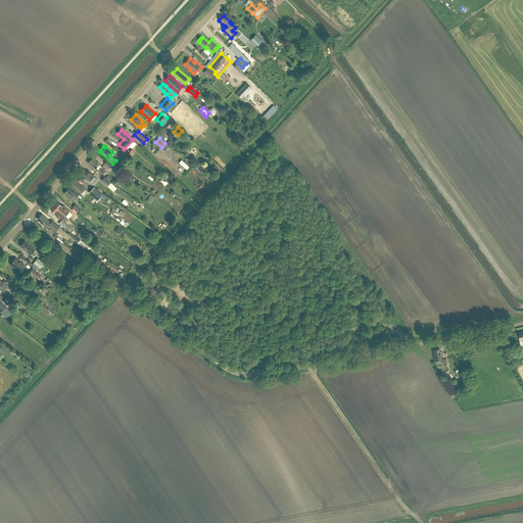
[(105,170),(101,167),(102,167),(99,164),(99,163),(93,158),(89,162),(96,169),(96,168),(99,170),(102,174),(105,170)]
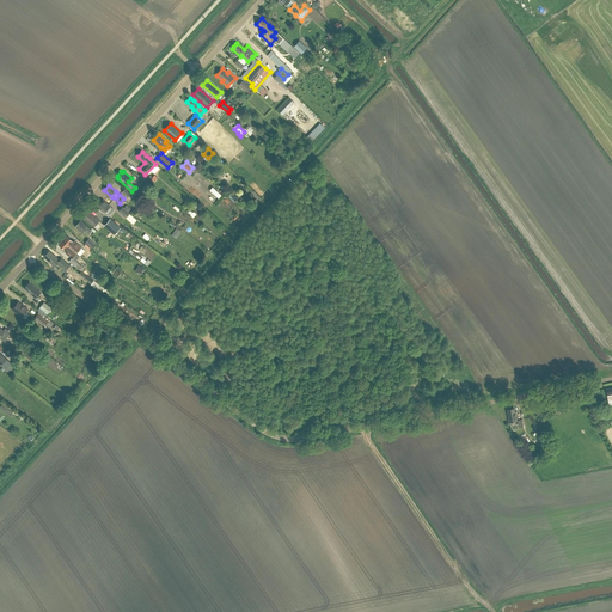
[(213,187),(209,190),(219,199),(221,195),(213,187)]
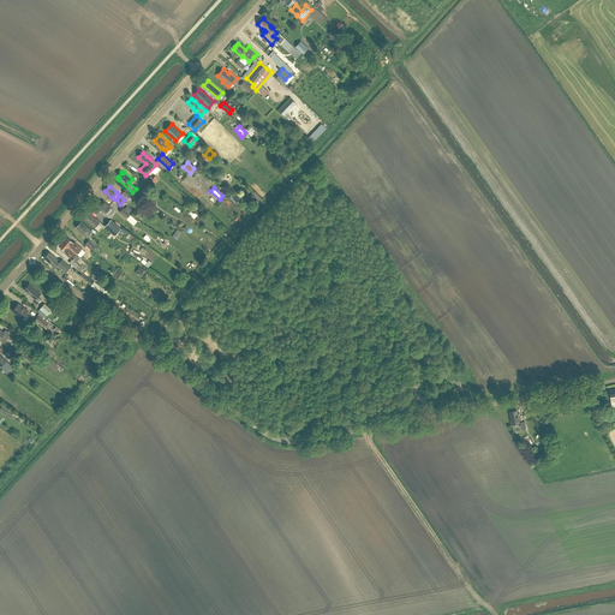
[(102,202),(97,198),(94,204),(100,210),(105,215),(108,210),(107,210),(111,207),(103,201),(102,202)]
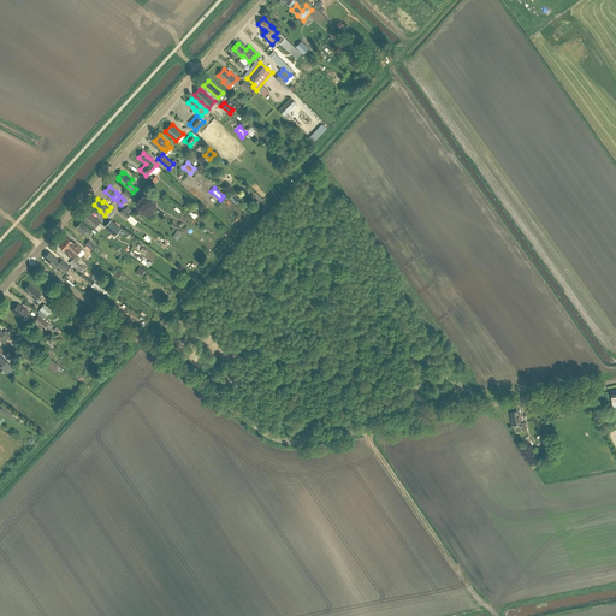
[(126,219),(130,214),(124,208),(120,213),(126,219)]
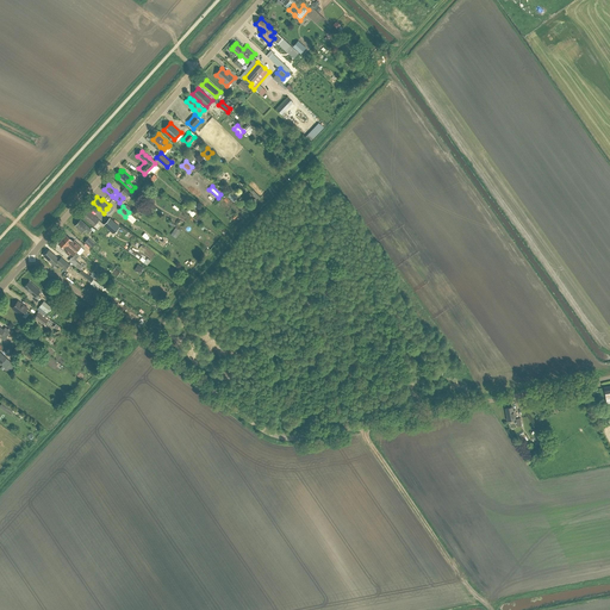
[(94,225),(100,219),(87,209),(82,216),(91,224),(92,223),(94,225)]
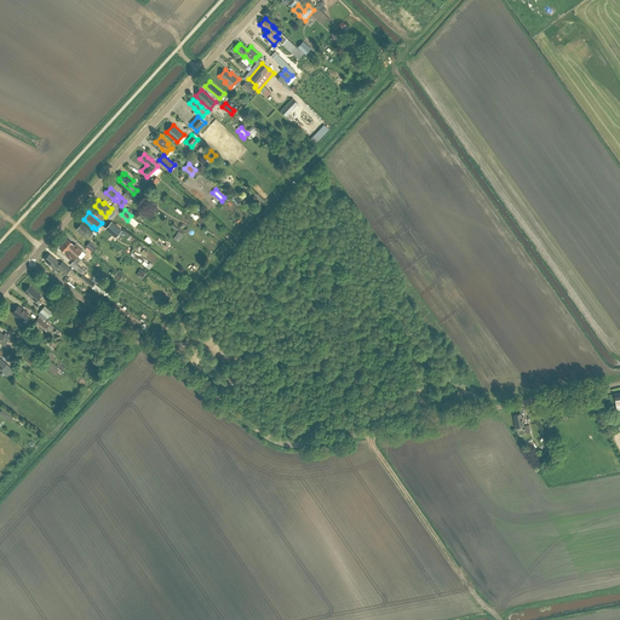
[(105,229),(113,235),(119,228),(112,222),(105,229)]
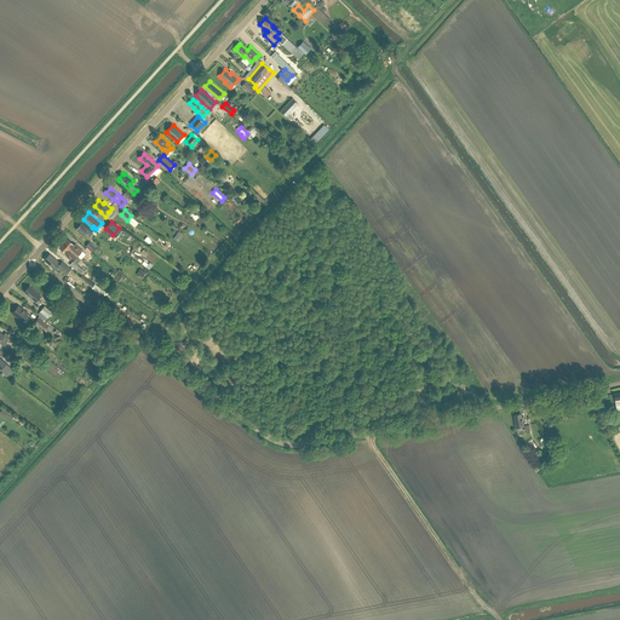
[(90,237),(93,234),(90,230),(82,223),(76,230),(84,236),(86,234),(90,237)]
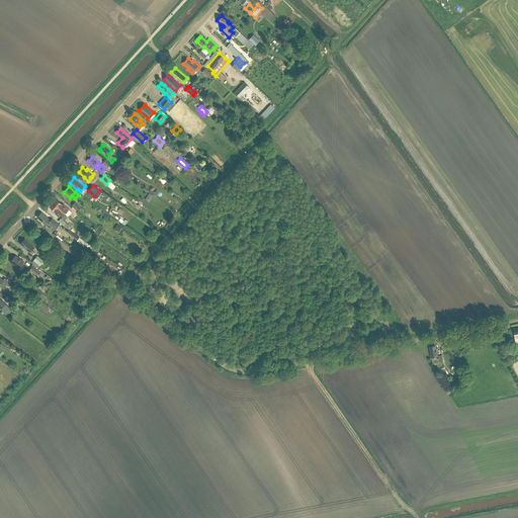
[(53,203),(59,208),(65,213),(69,209),(63,204),(62,204),(56,199),(53,203)]
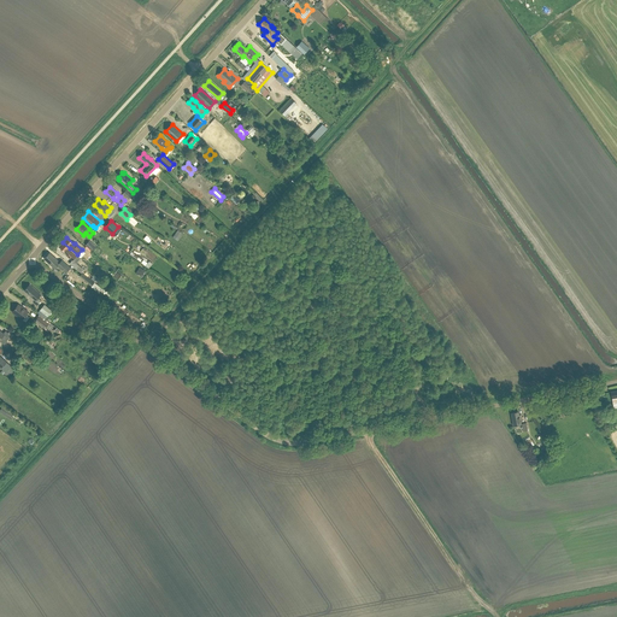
[(92,251),(97,246),(89,240),(86,245),(92,251)]
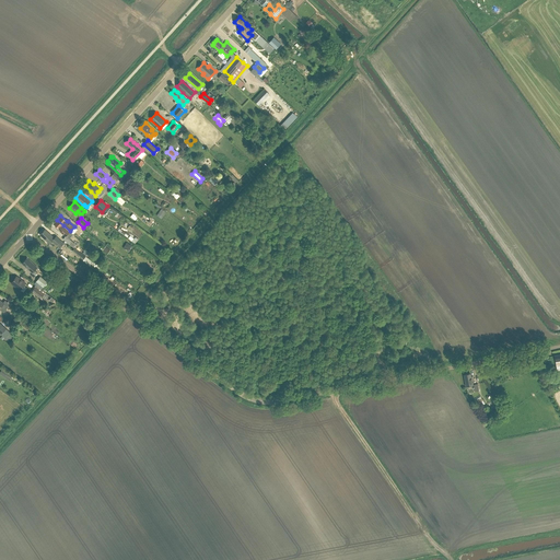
[(69,232),(63,226),(63,225),(57,220),(54,223),(60,230),(59,230),(66,236),(69,232)]
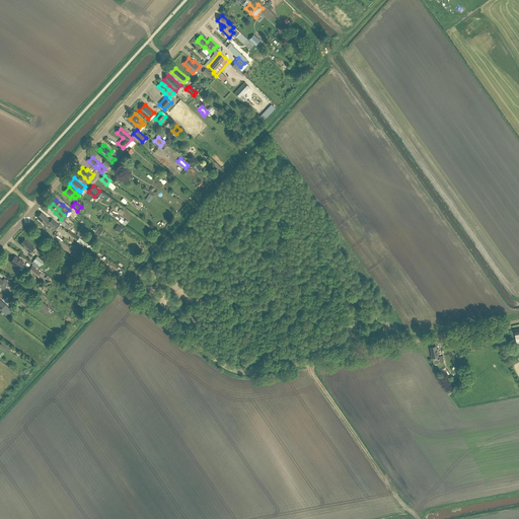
[(48,223),(55,229),(59,225),(52,219),(51,220),(42,213),(36,218),(46,226),(48,223)]
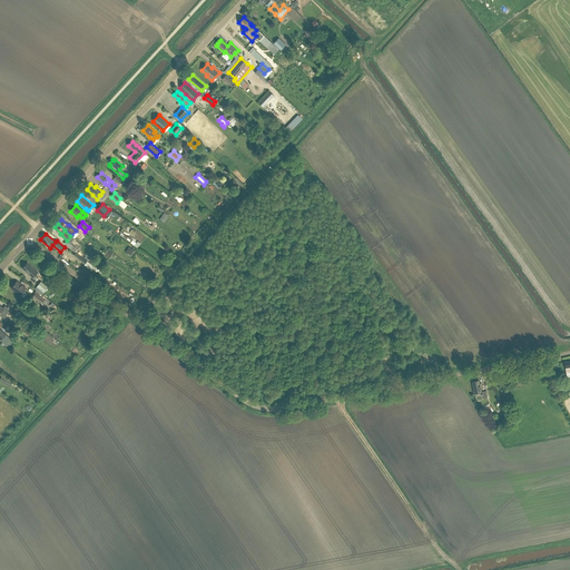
[(74,255),(85,264),(91,269),(94,267),(87,262),(76,252),(74,255)]
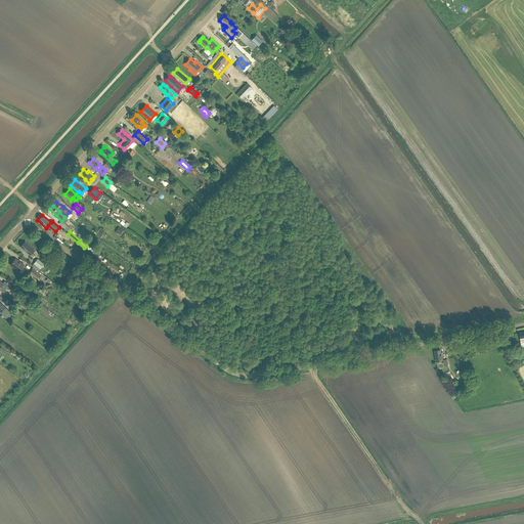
[(28,245),(25,242),(20,247),(33,258),(35,255),(32,253),(35,250),(28,244),(28,245)]
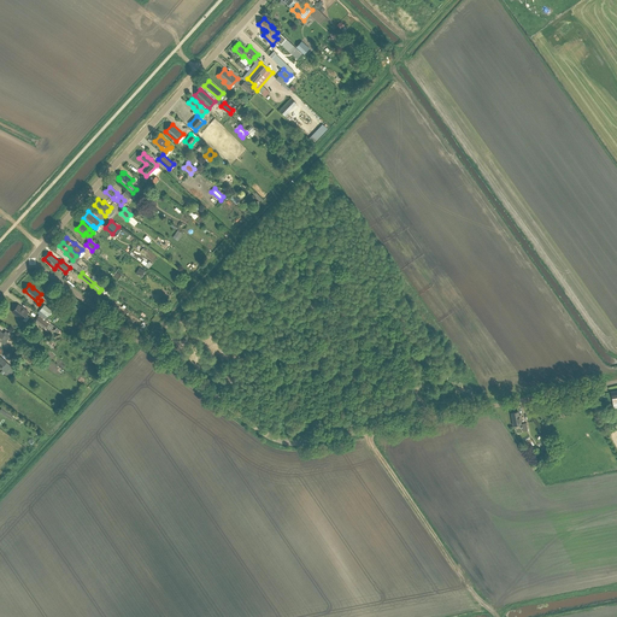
[(23,319),(28,312),(18,304),(12,312),(23,319)]
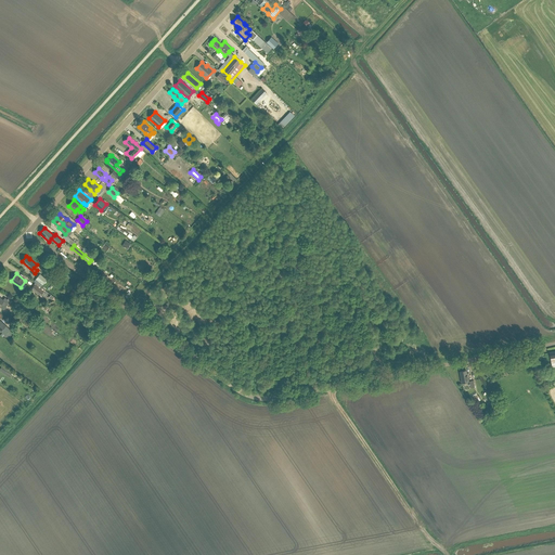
[(42,284),(47,280),(40,274),(35,281),(38,284),(39,282),(42,284)]
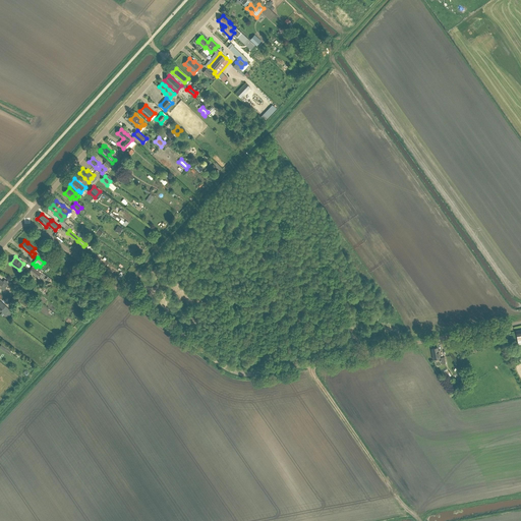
[(39,277),(42,273),(33,267),(30,271),(39,277)]
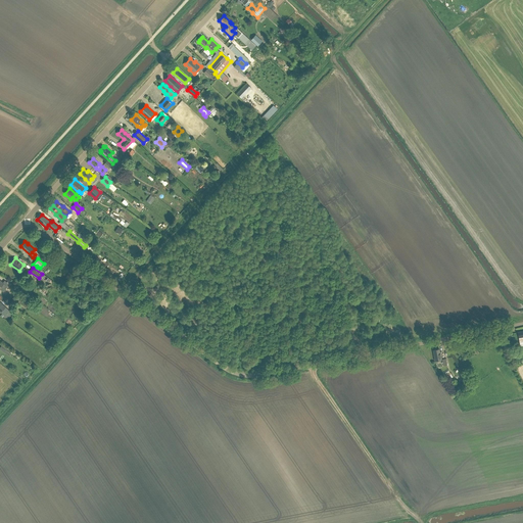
[(4,290),(6,289),(5,288),(9,284),(5,280),(3,282),(0,280),(0,288),(3,290),(4,290)]
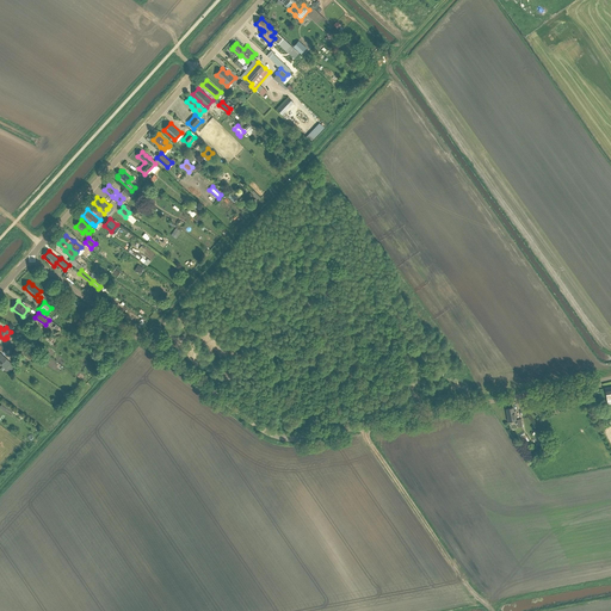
[(2,402),(0,406),(0,408),(10,415),(13,411),(2,402)]
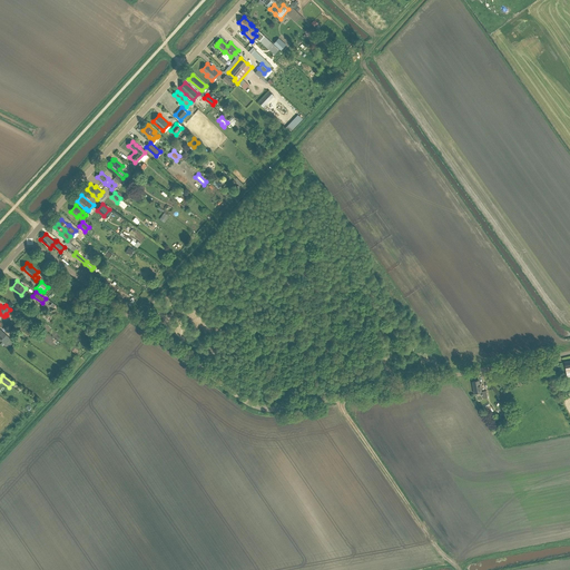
[(479,383),(479,381),(472,382),(474,393),(481,392),(480,390),(482,390),(481,383),(479,383)]
